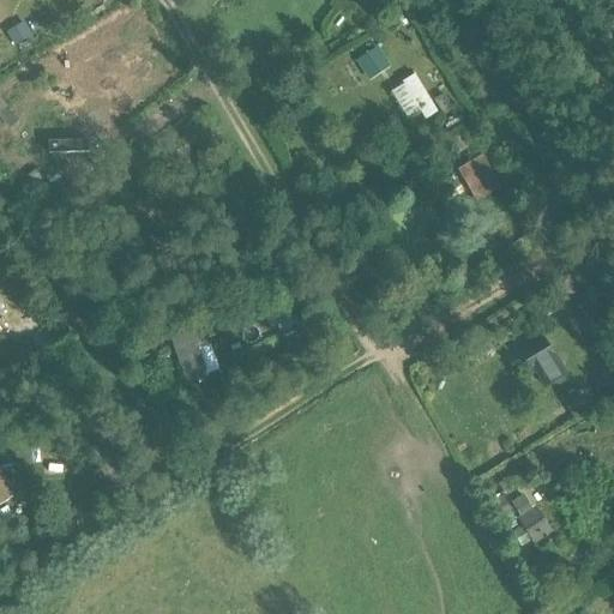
[(24,23),(7,32),(16,47),(32,37),(24,23)]
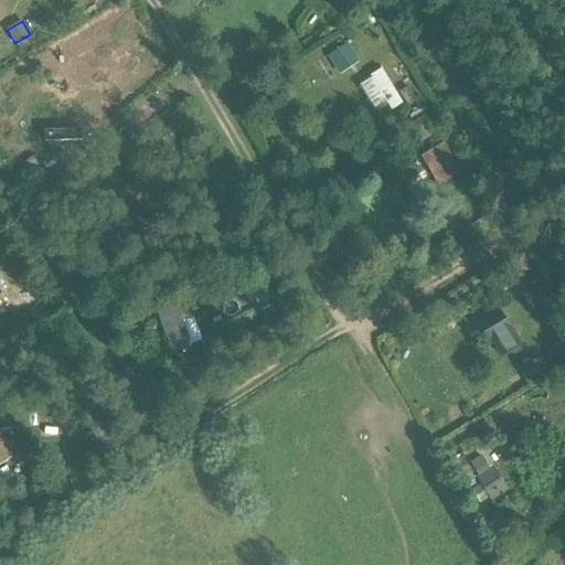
[(328,57),(340,74),(359,62),(348,44),(328,57)]
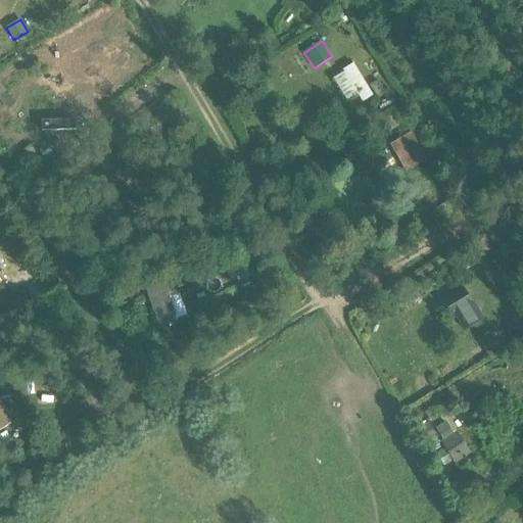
[(350,66),(371,97),(381,91),(362,59),(350,66)]
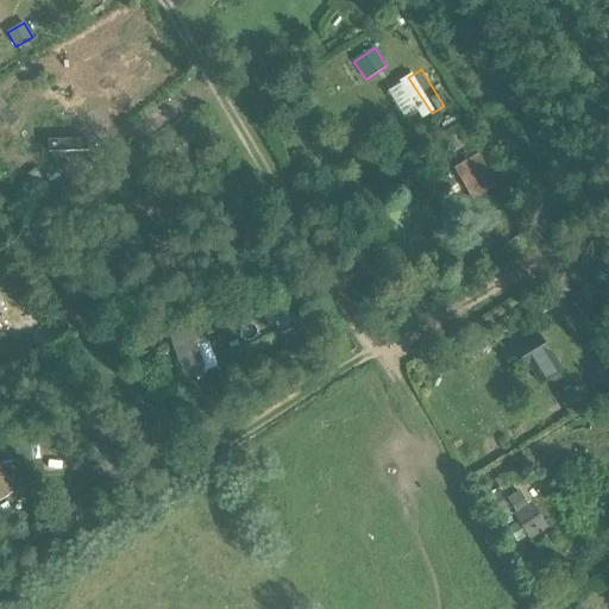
[(0,100),(0,118),(8,129),(18,121),(6,107),(0,100)]
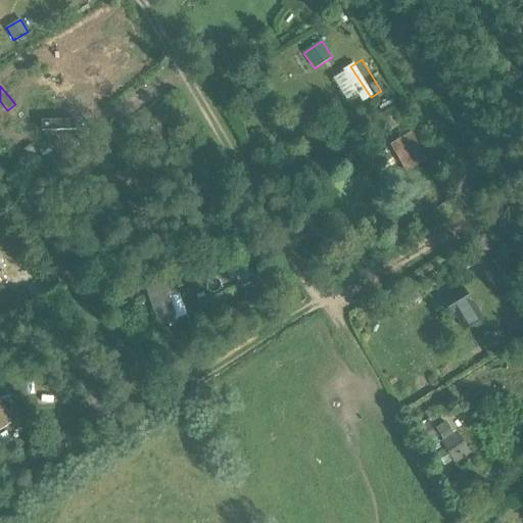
[(393,136),(390,131),(382,137),(408,172),(426,158),(405,129),(393,136)]
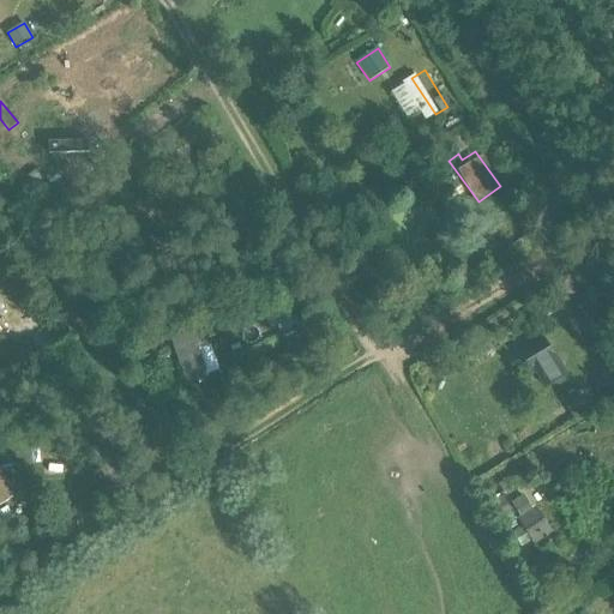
[(181,314),(187,335),(172,338),(185,384),(208,378),(199,349),(211,345),(200,308),(181,314)]
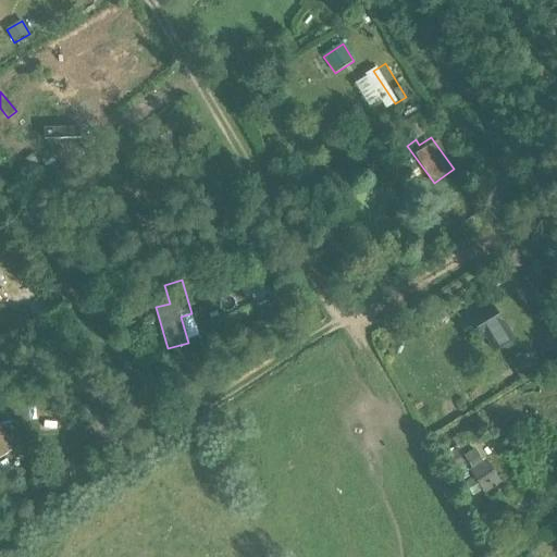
[(433,375),(422,382),(430,394),(433,399),(444,394),(440,387),(433,375)]
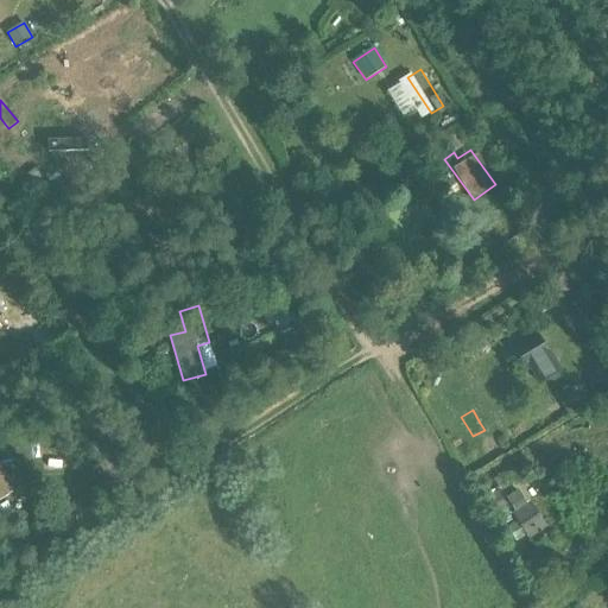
[(13,460),(0,468),(0,500),(12,493),(7,486),(24,476),(13,460)]
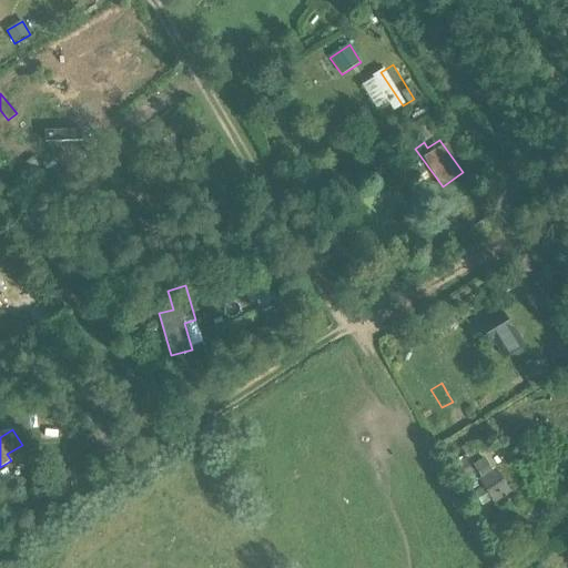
[(476,438),(459,448),(466,459),(483,449),(476,438)]
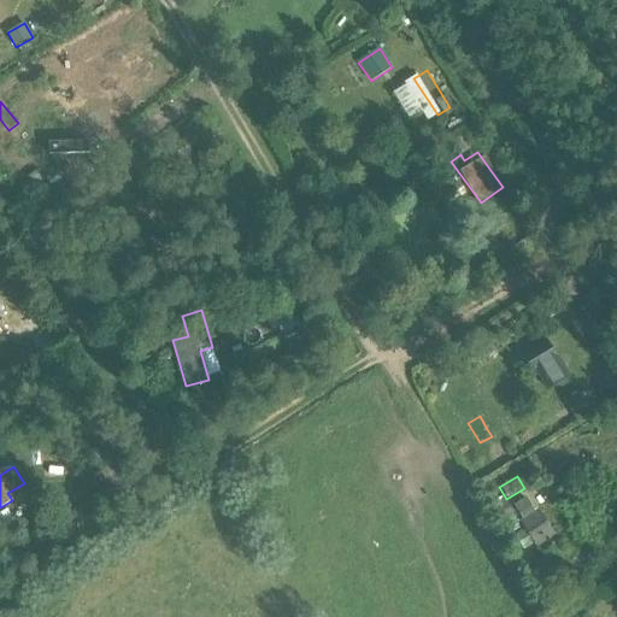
[(536,548),(556,535),(539,509),(535,511),(527,497),(513,505),(523,519),(519,522),(524,529),(513,535),(523,550),(534,544),(536,548)]
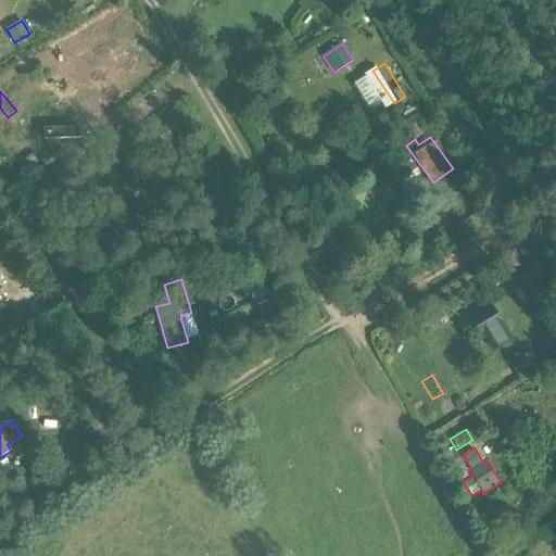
[(455,451),(441,459),(450,472),(464,463),(455,451)]
